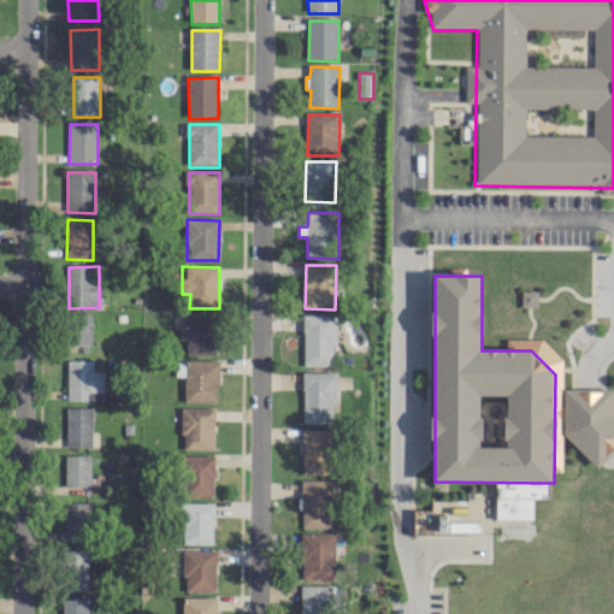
[(524,308),(539,307),(538,291),(523,293),(524,308)]
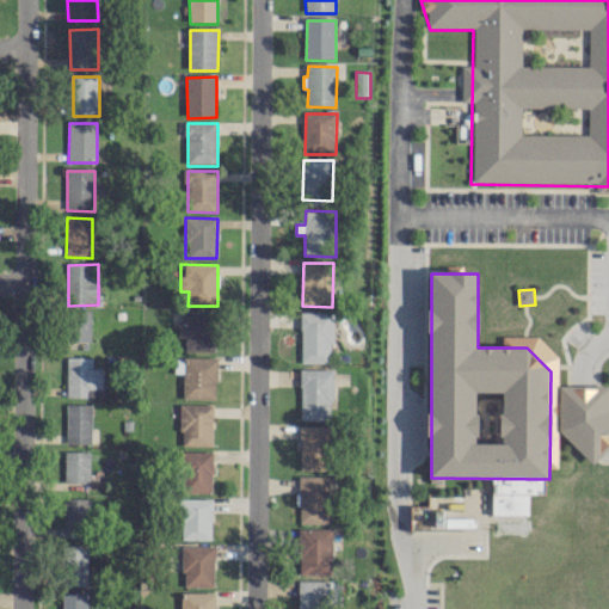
[(92,344),(92,312),(68,312),(69,344),(92,344)]
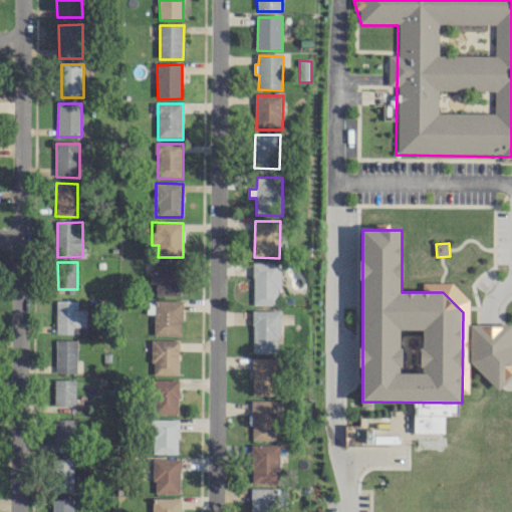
[(157,297),(181,296),(180,262),(153,262),(153,284),(157,284),(157,297)]
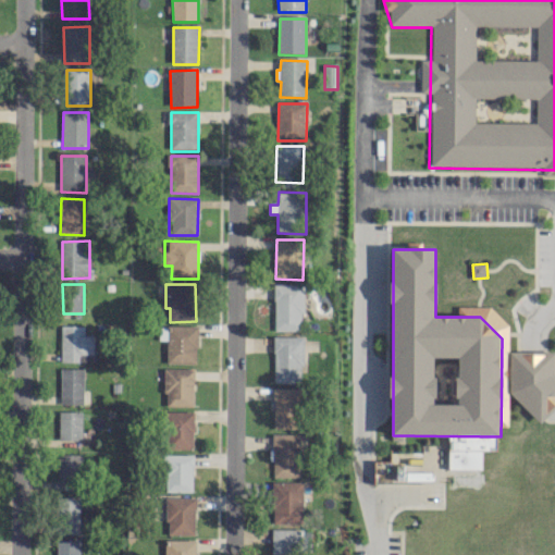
[(305,286),(278,286),(276,332),(304,332),(305,286)]
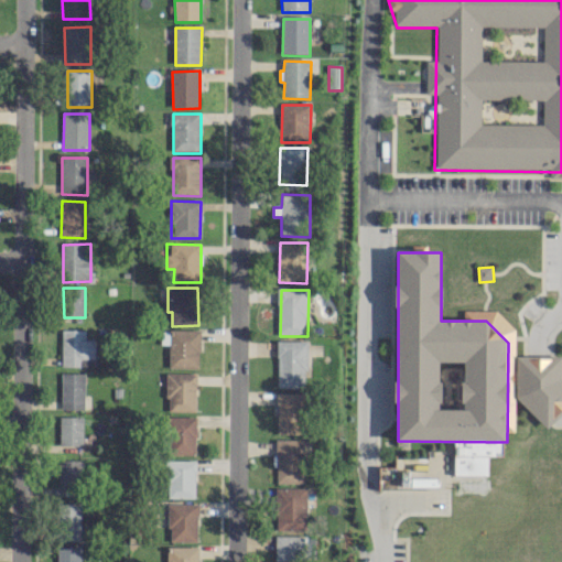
[(96,341),(86,341),(86,332),(62,332),(63,368),(96,367),(96,341)]
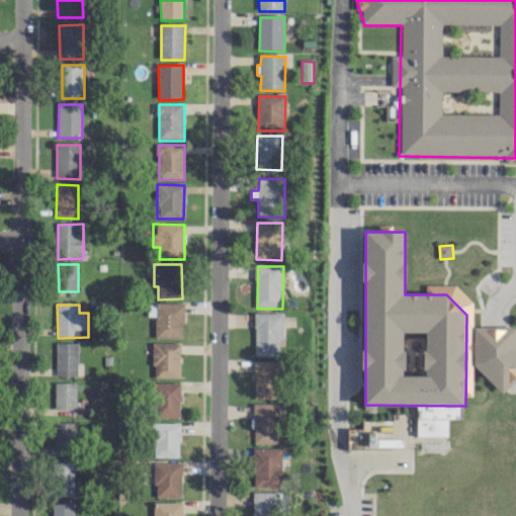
[(184,340),(185,305),(150,305),(150,318),(156,318),(156,339),(184,340)]
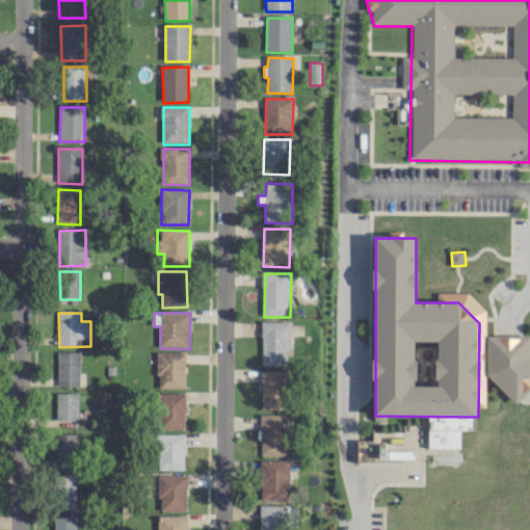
[(262,323),(263,367),(289,367),(288,322),(262,323)]
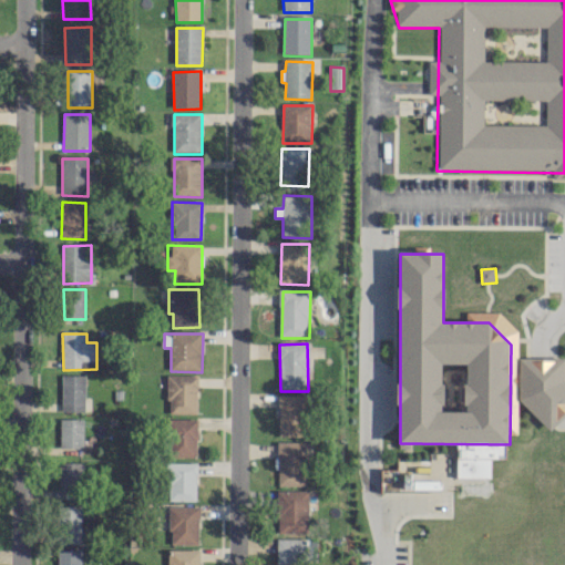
[(564,359),(520,359),(520,401),(550,432),(558,423),(558,421),(564,414),(564,359)]
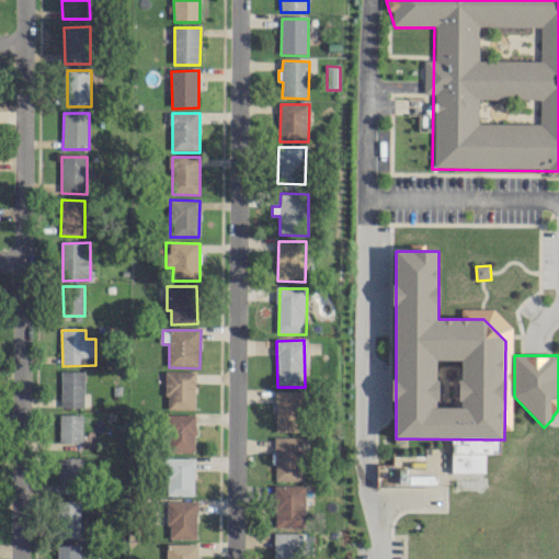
[(63,409),(86,408),(84,372),(61,373),(63,409)]
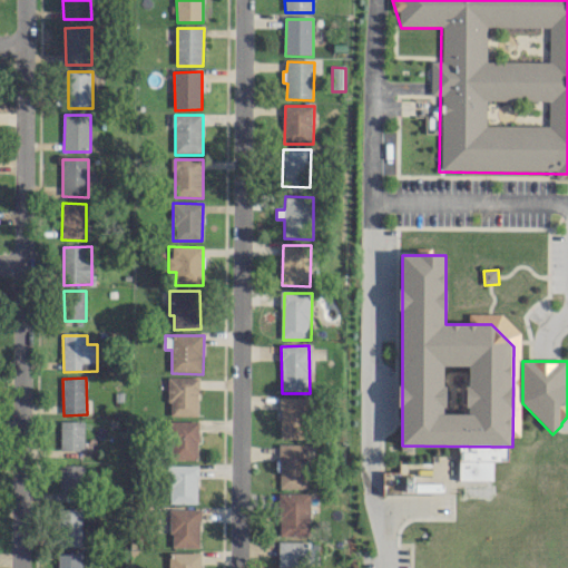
[(170,418),(199,417),(198,379),(169,379),(170,418)]
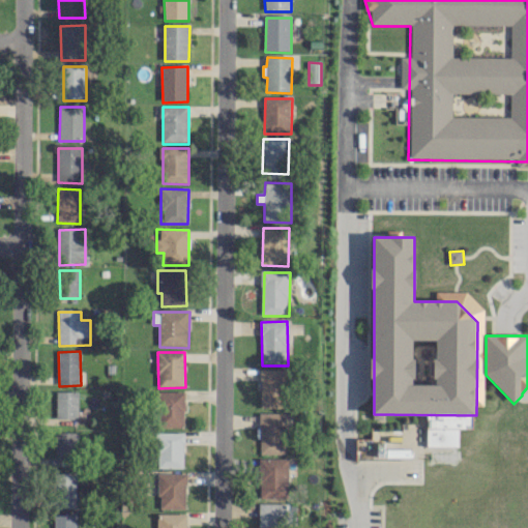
[(260,409),(286,409),(287,371),(261,370),(260,409)]
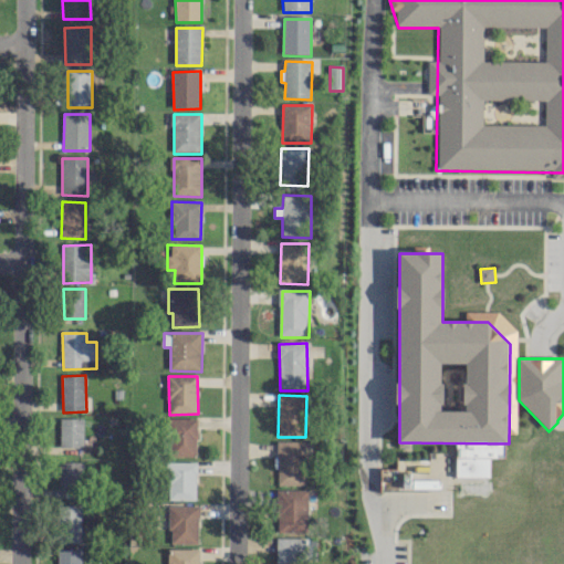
[(84,419),(61,419),(61,449),(84,449),(84,419)]
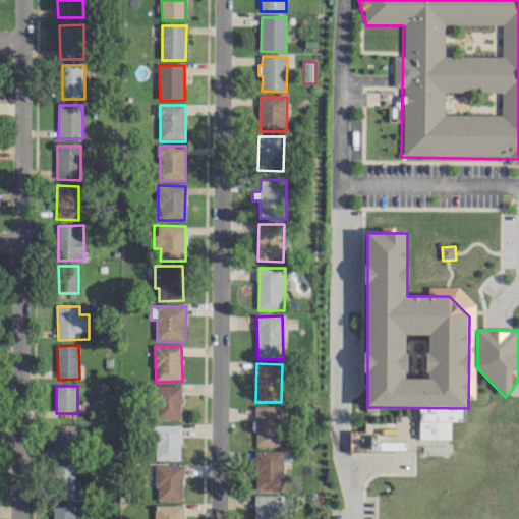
[(181,421),(182,387),(157,387),(156,420),(181,421)]
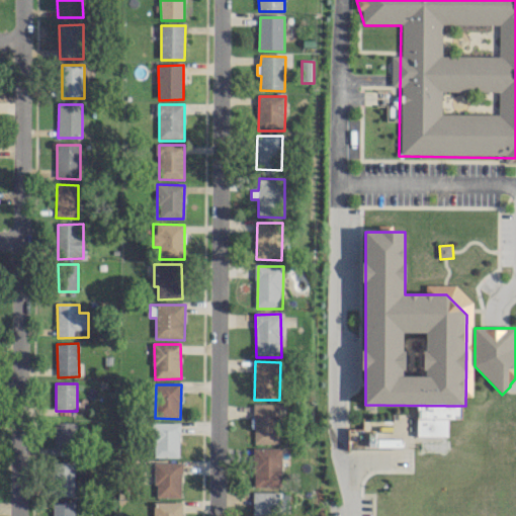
[(279,445),(280,405),(255,404),(254,444),(279,445)]
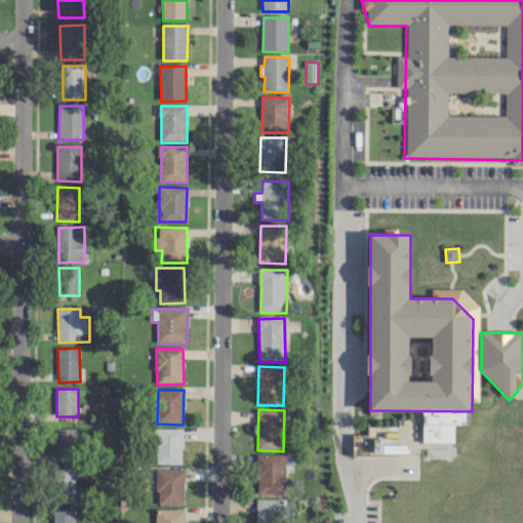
[(409,455),(409,440),(402,440),(402,429),(394,429),(394,428),(378,428),(370,428),(370,436),(354,436),(354,455),(409,455)]
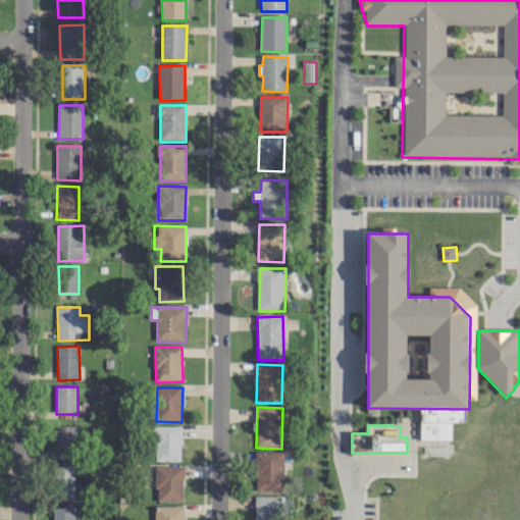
[(55,427),(55,453),(78,453),(78,427),(55,427)]
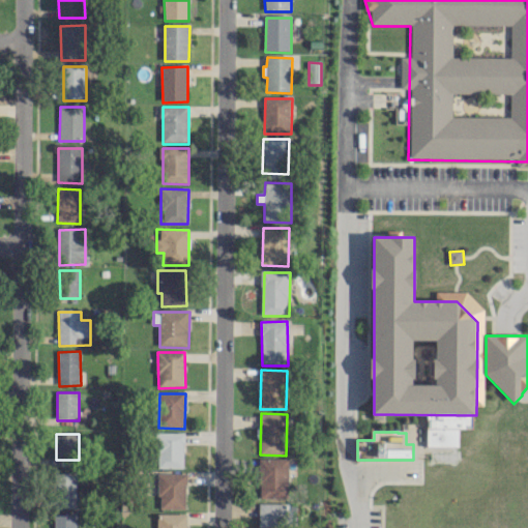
[(157,469),(184,469),(184,434),(157,434),(157,469)]
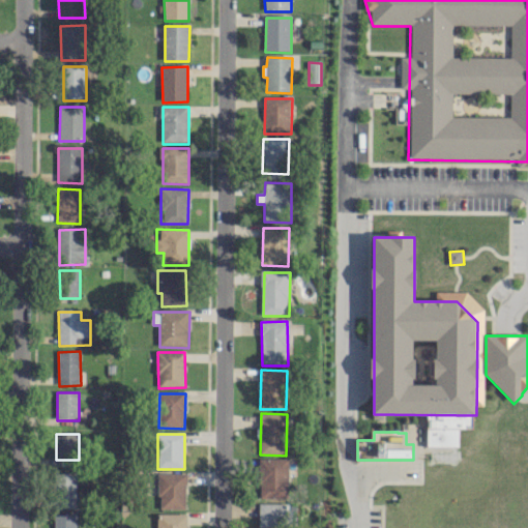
[(289,500),(289,460),(260,460),(260,500),(289,500)]
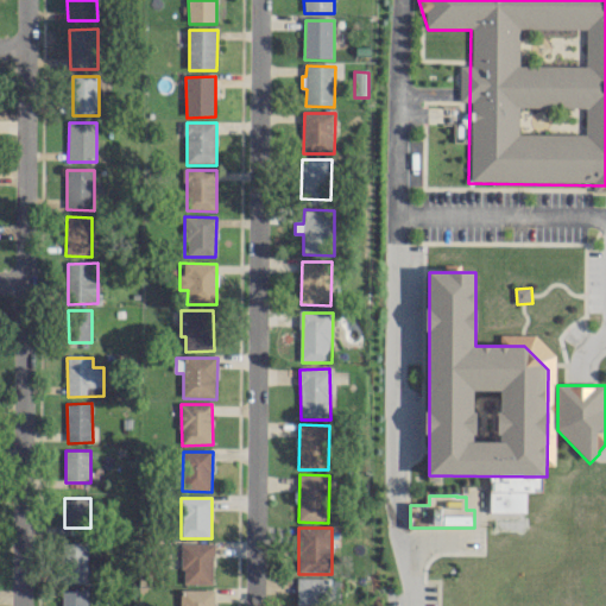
[(88,585),(89,544),(64,544),(63,584),(88,585)]
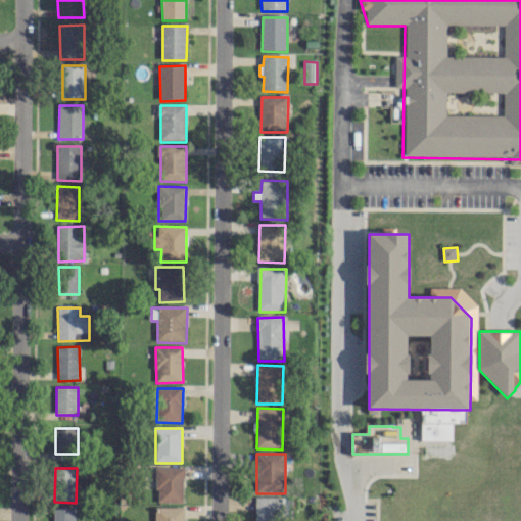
[(157,504),(184,503),(184,468),(156,469),(157,504)]
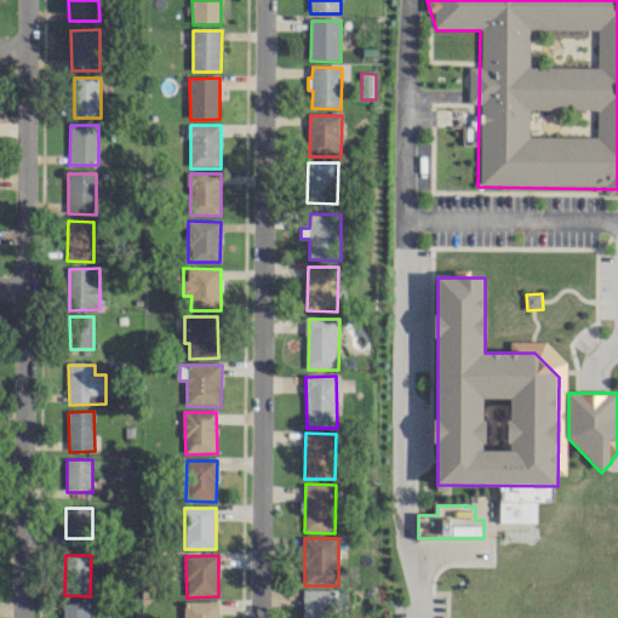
[(332,617),(332,590),(304,591),(304,617),(332,617)]
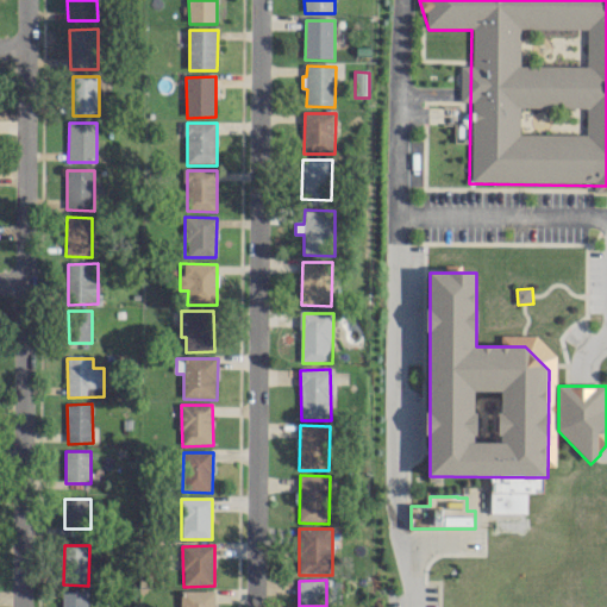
[(87,606),(88,593),(63,592),(63,606),(87,606)]
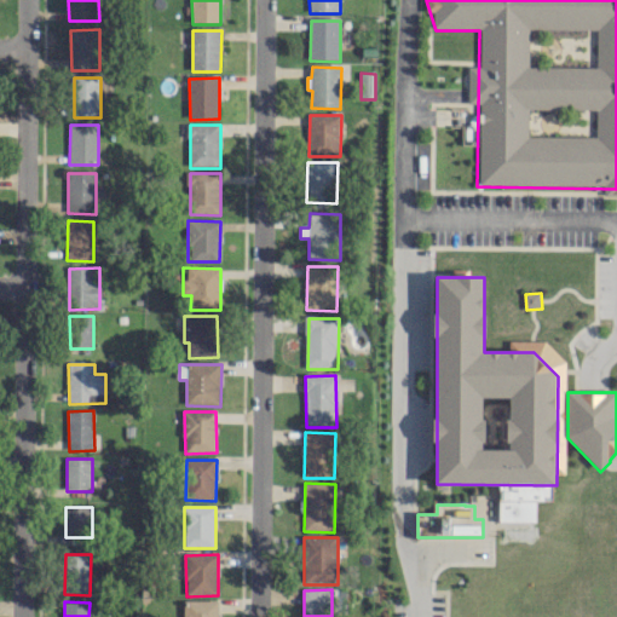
[(218,616),(219,601),(184,603),(184,616),(218,616)]
